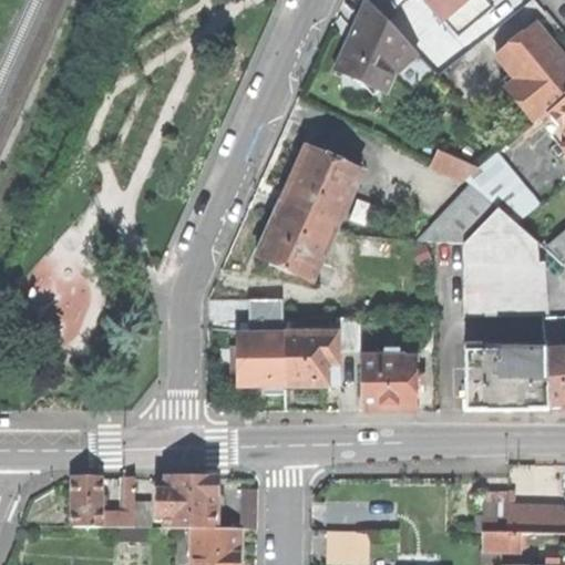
[(363,0),(343,43),(332,67),(358,79),(371,93),(377,88),(384,91),(393,72),(417,52),(368,0),(363,0)]
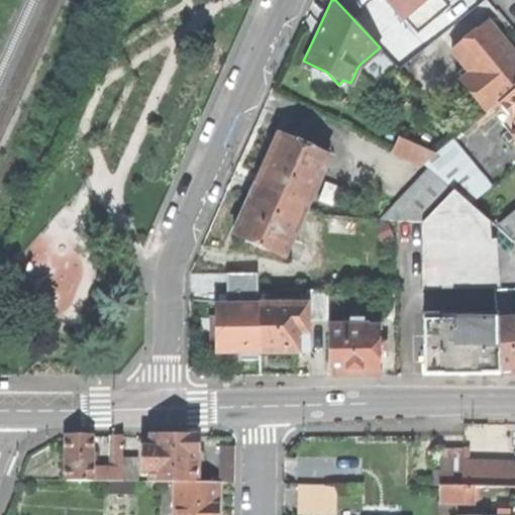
[(387,0),(401,17),(403,15),(420,0),(387,0)]
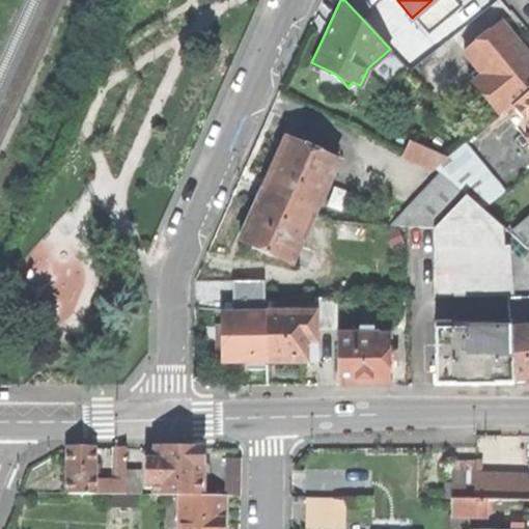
[(458,4),(454,0),(432,0),(414,16),(426,31),(458,4)]
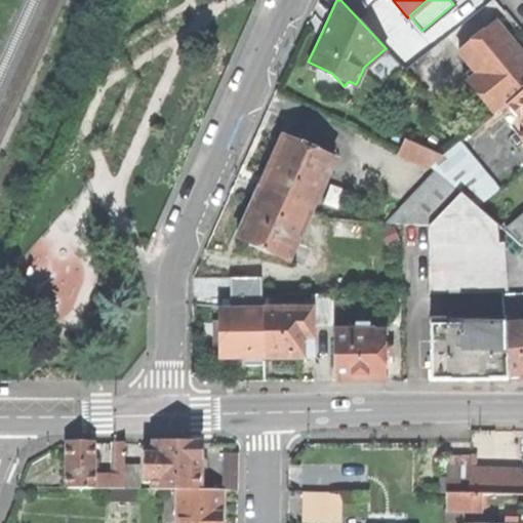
[(522,54),(512,41),(493,18),(456,49),(471,66),(475,72),(488,87),(478,95),(493,114),(497,110),(506,103),(522,88),(522,54)]
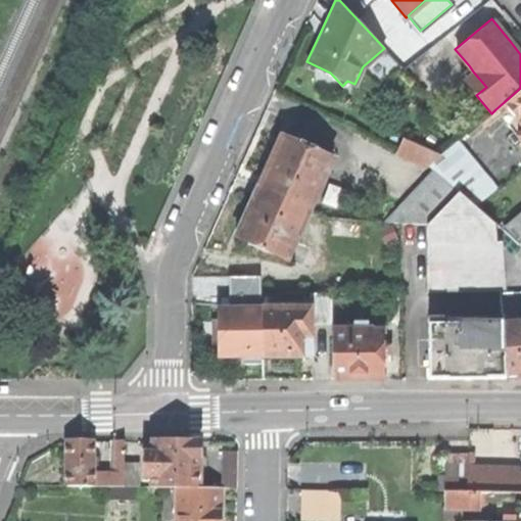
[(459,74),(464,80),(473,72),(469,65),(459,74)]
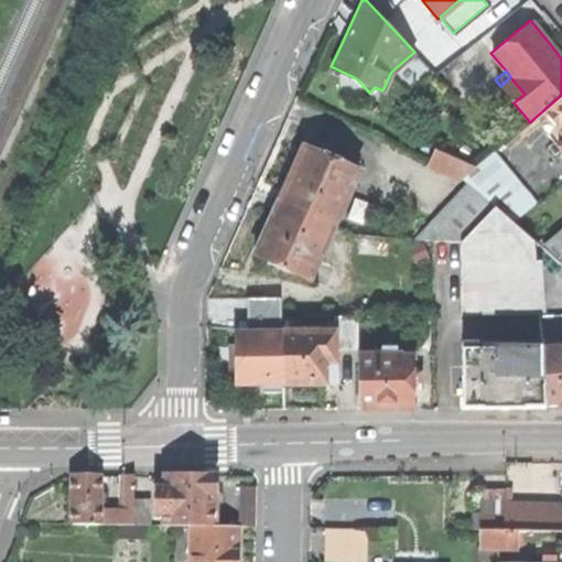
[(500,86),(514,103),(525,94),(510,77),(500,86)]
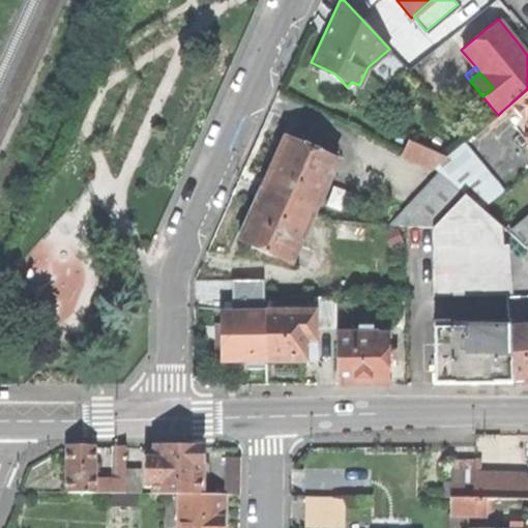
[(527,89),(510,104),(527,124),(527,133),(524,137),(527,142),(527,89)]
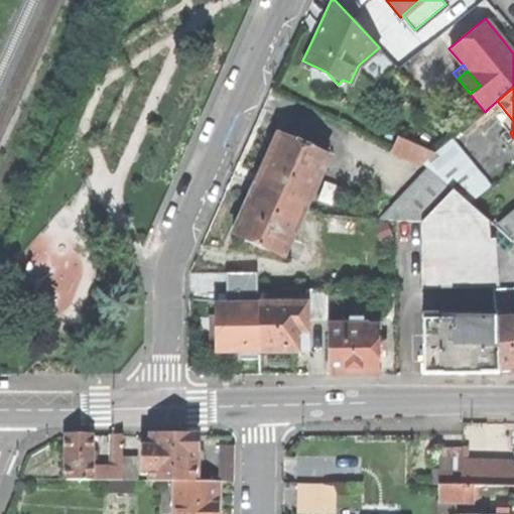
[(489,108),(510,133),(513,129),(513,121),(497,101),(489,108)]
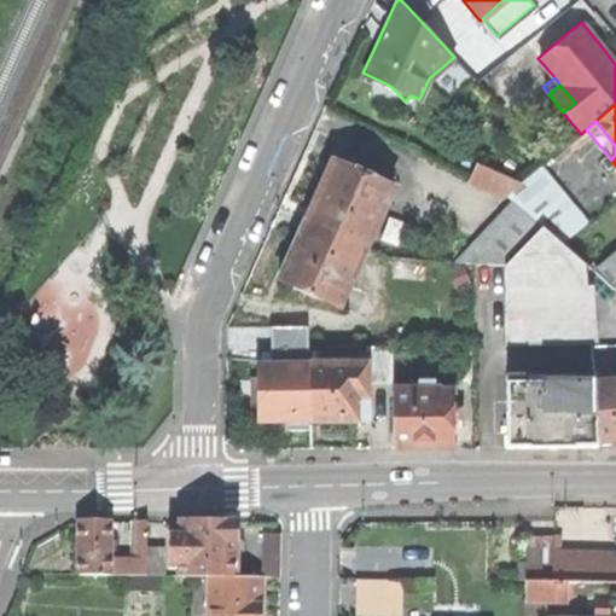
[(318,189),(304,219),(365,245),(391,185),(331,158),(318,189)]
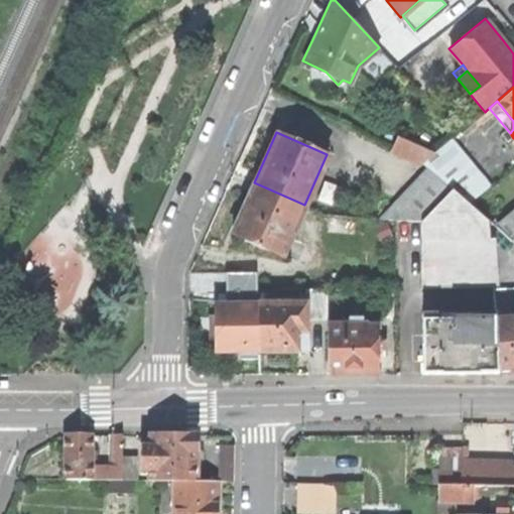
[(390,149),(422,161),(434,151),(397,134),(391,147),(390,149)]
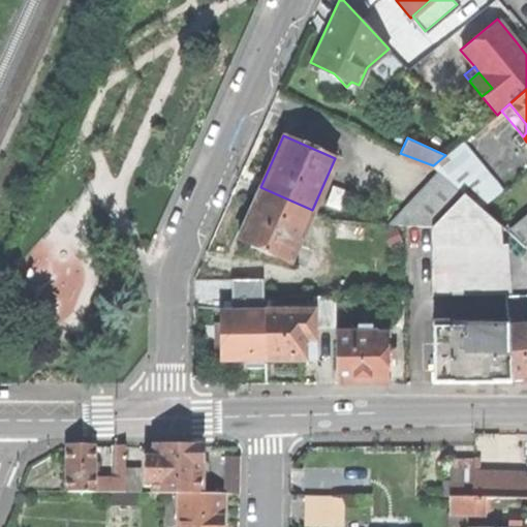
[(445,155),(433,165),(439,171),(464,192),(479,207),(503,188),(463,141),(445,155)]
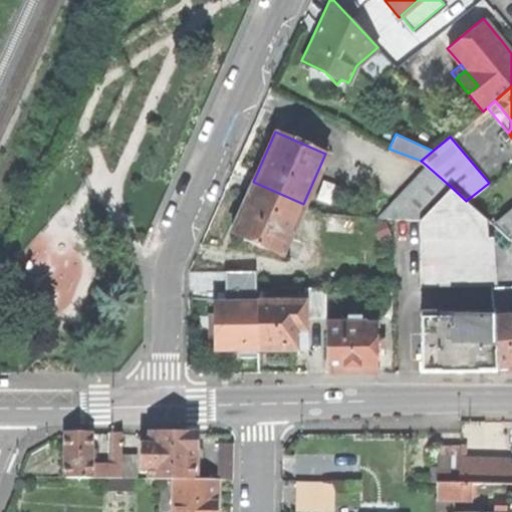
[(419,220),(451,187),(427,166),(377,216),(396,217),(396,210),(419,220)]
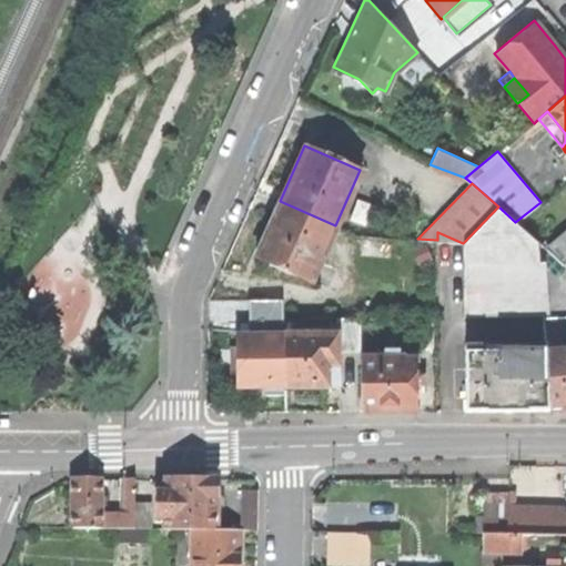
[(255,255),(311,280),(335,225),(280,201),(269,228),(255,255)]
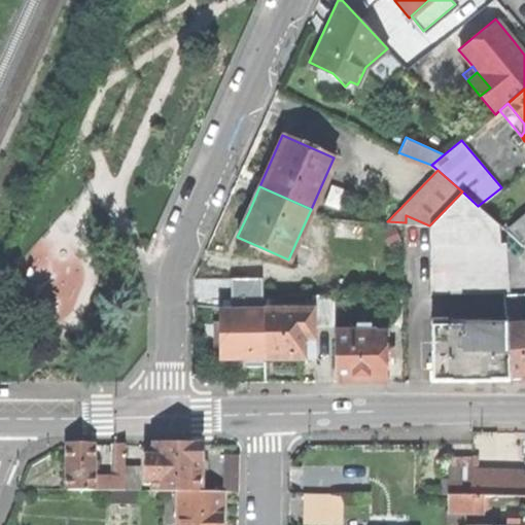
[(496,223),(478,206),(462,191),(429,225),(431,291),(502,291),(496,223)]
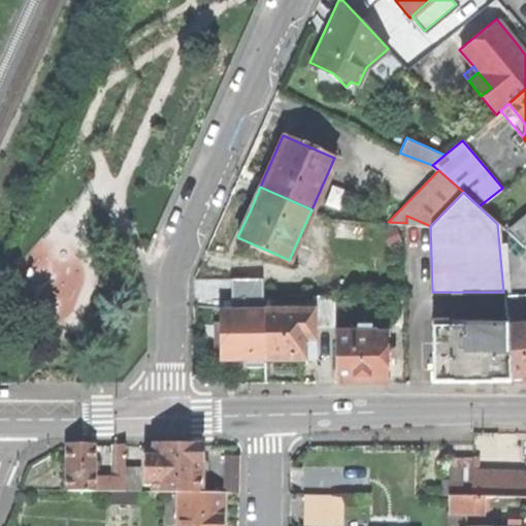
[(520,245),(525,240),(525,214),(506,230),(520,245)]
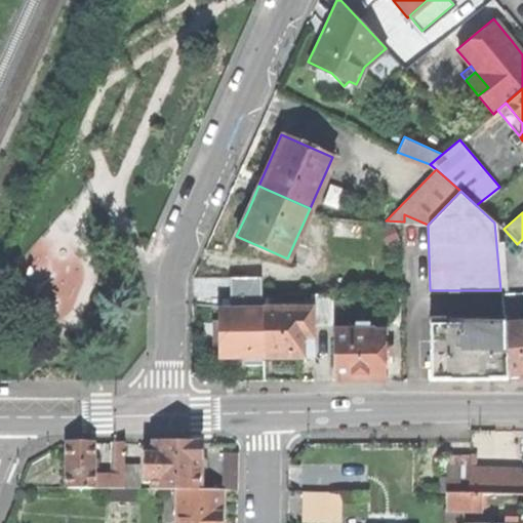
[(312,294),(312,302),(312,308),(312,323),(333,323),(333,308),(333,294),(312,294)]
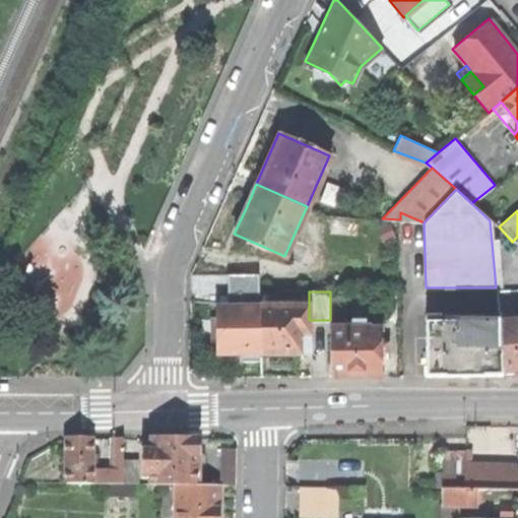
[(340,292),(330,292),(330,305),(340,305),(340,292)]
